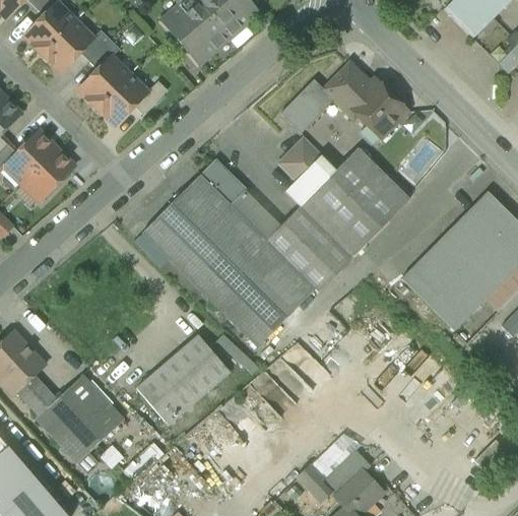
[(0,0),(0,8),(8,17),(24,0),(0,0)]
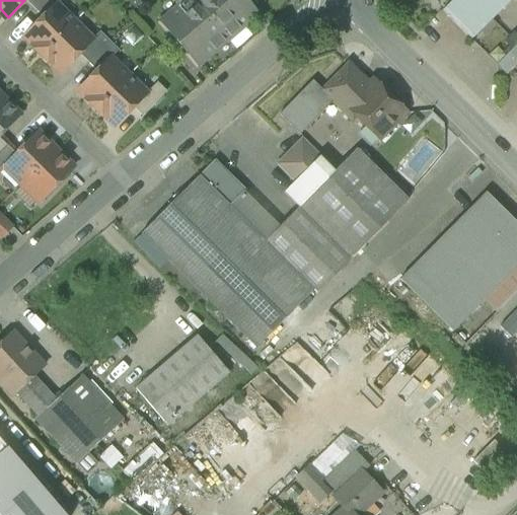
[(41,0),(35,6),(44,15),(57,1),(58,2),(60,0),(41,0)]
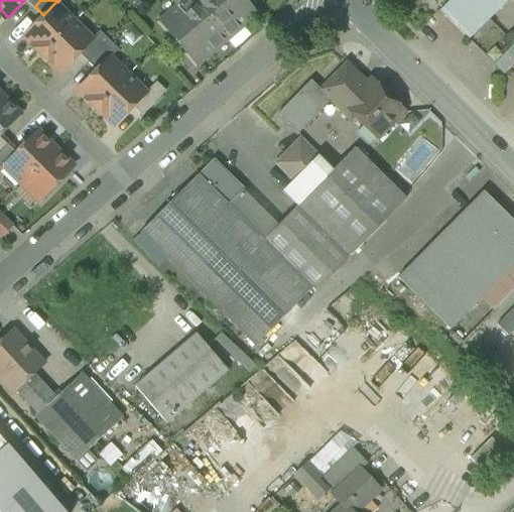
[(228,37),(196,0),(183,0),(160,20),(198,64),(228,37)]
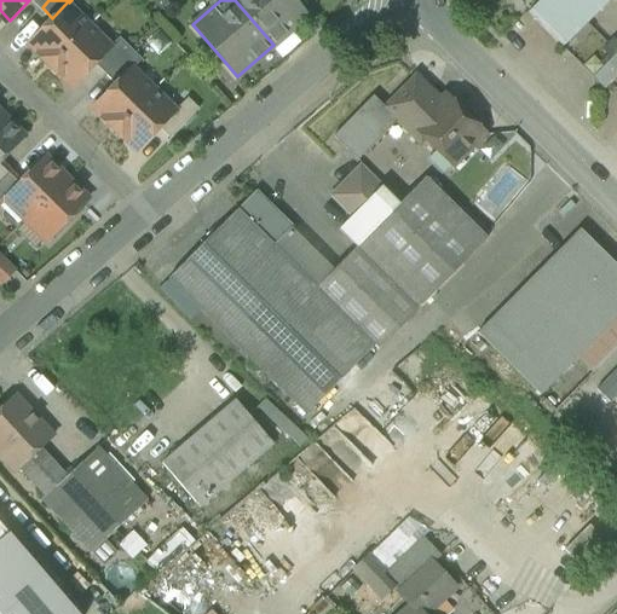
[(311,13),(299,0),(235,0),(274,45),(311,13)]
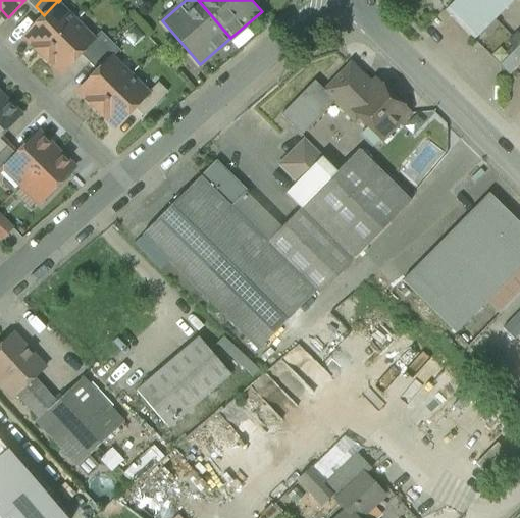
[(455,0),(447,8),(475,37),(512,0),(455,0)]
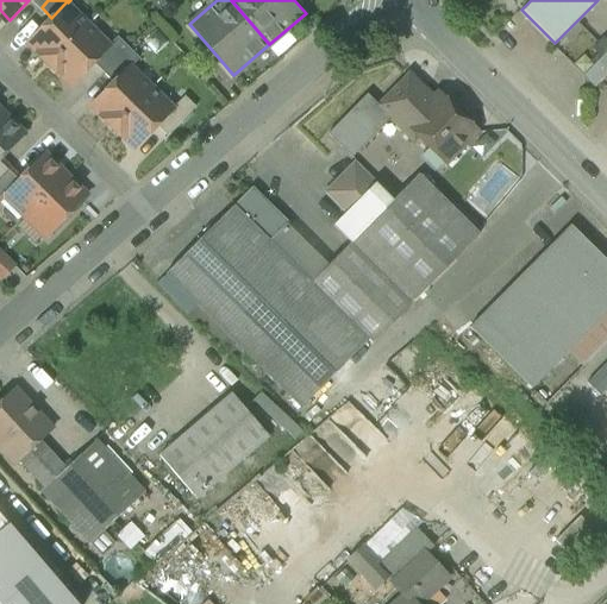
[(68,2),(67,1),(51,18),(30,41),(39,50),(38,52),(49,63),(89,23),(68,2)]
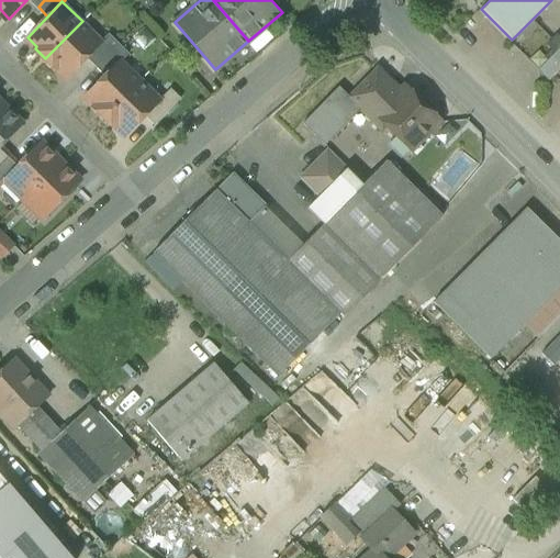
[(82,21),(45,58),(56,68),(57,67),(67,77),(88,56),(102,41),(101,41),(82,21)]
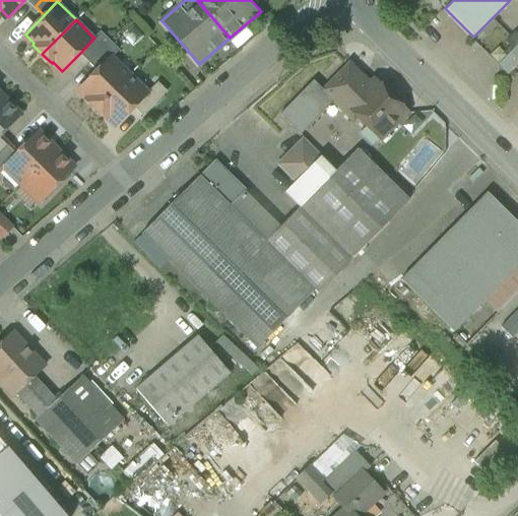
[(94,38),(81,52),(89,60),(111,39),(102,29),(93,38),(94,38)]
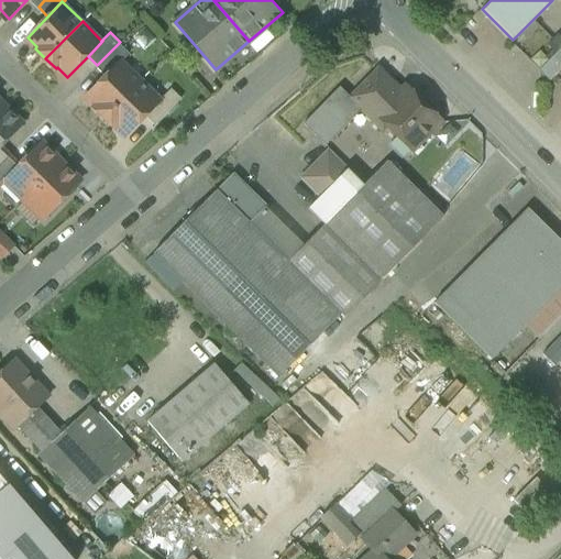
[(120,42),(97,65),(107,75),(121,59),(122,61),(130,52),(120,42)]
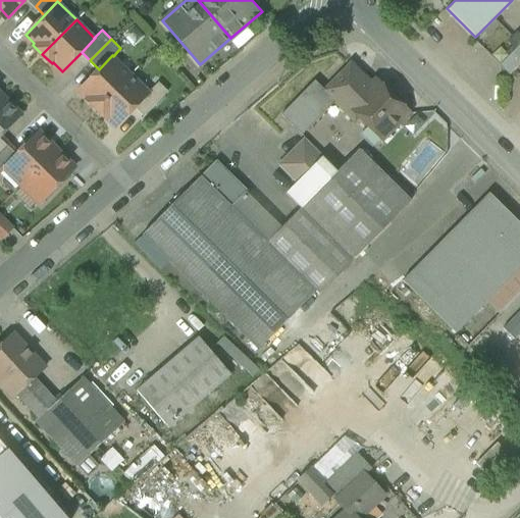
[(510,70),(519,60),(519,40),(500,61),(510,70)]
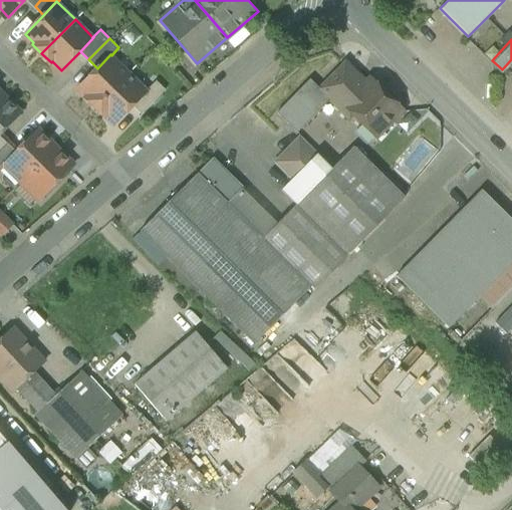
[(97,68),(78,87),(87,95),(85,97),(95,106),(129,72),(111,55),(110,54),(97,68)]
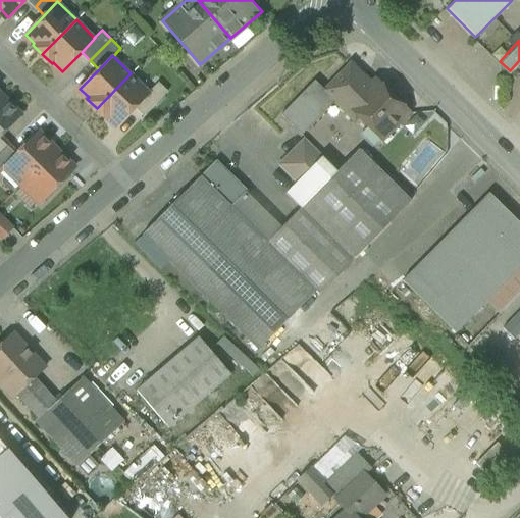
[(372,81),(352,61),(324,89),(356,119),(360,115),(383,139),(411,111),(376,76),(372,81)]
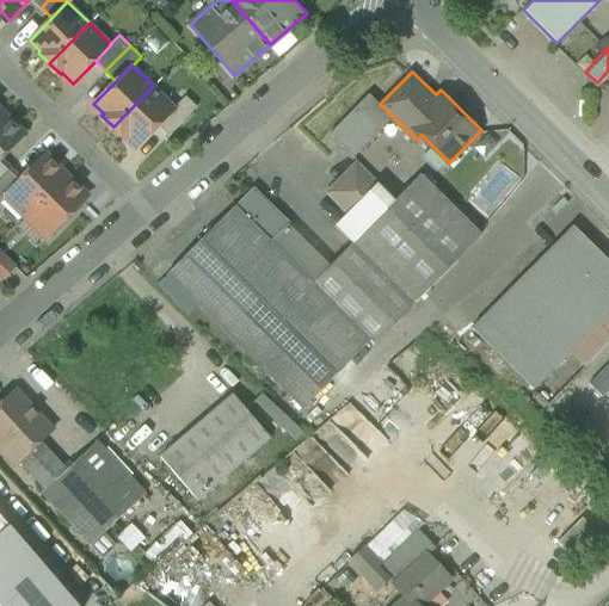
[(153,86),(114,127),(124,137),(127,136),(137,147),(159,124),(176,107),(174,107),(153,86)]
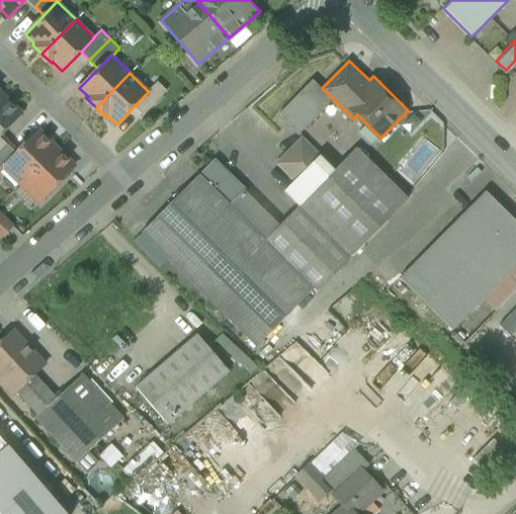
[(149,91),(135,105),(144,113),(168,89),(159,80),(148,91),(149,91)]
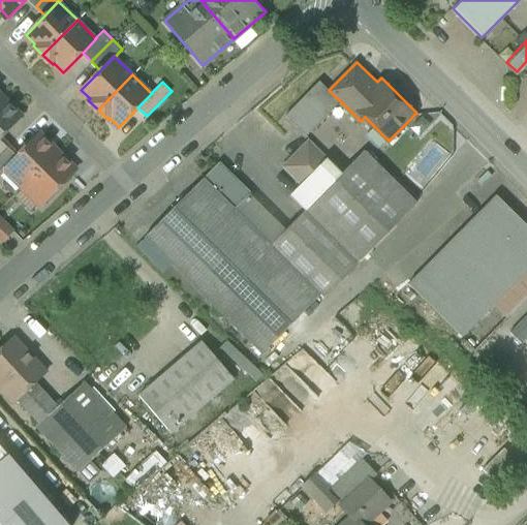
[(4,97),(0,101),(0,136),(2,134),(22,115),(4,97)]
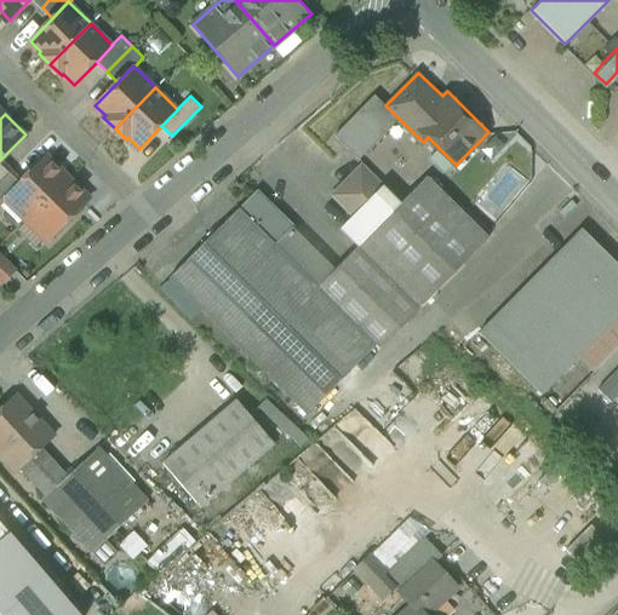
[(23,179),(6,196),(7,197),(27,217),(67,176),(46,155),(23,179)]
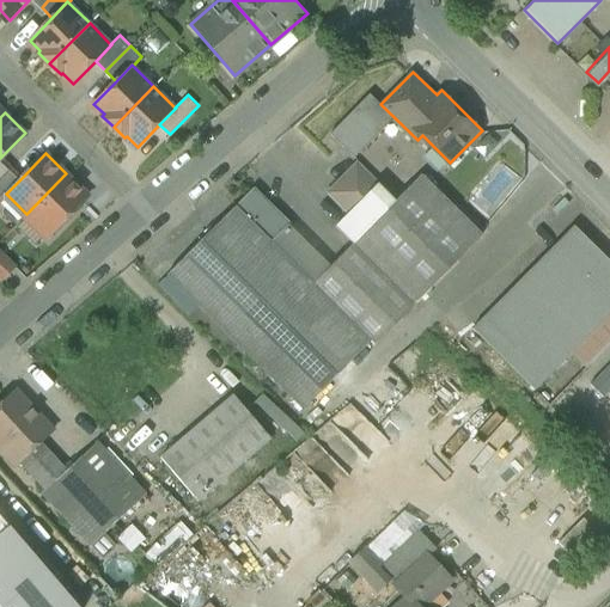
[(2,155),(0,158),(0,178),(13,166),(2,155)]
